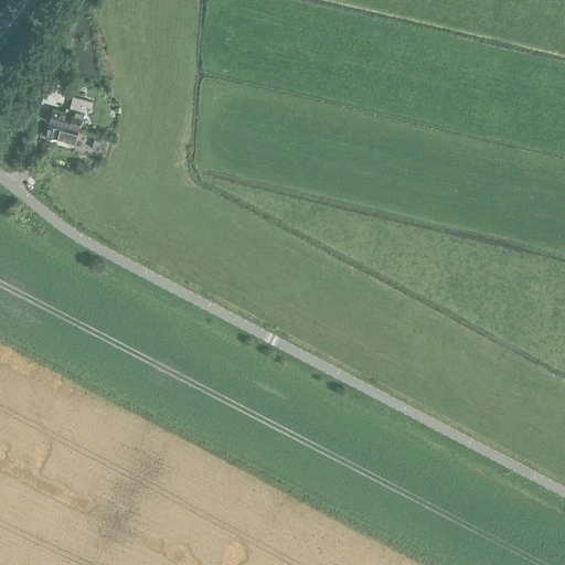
[(54,89),(57,78),(51,76),(48,87),(54,89)]
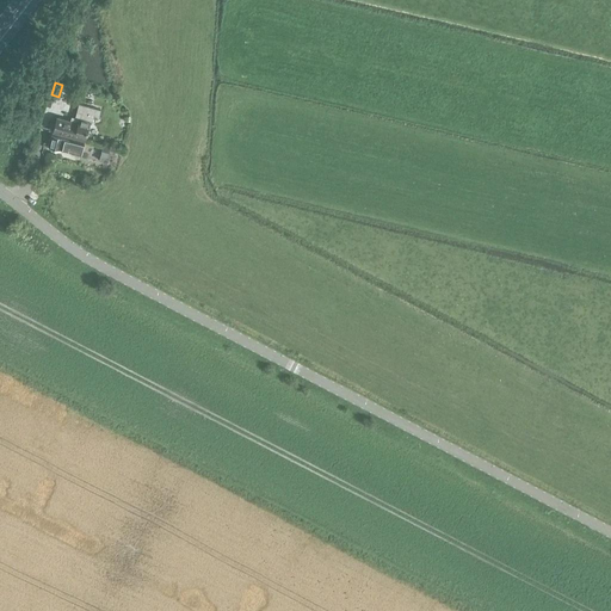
[(72,116),(71,121),(57,117),(53,130),(86,140),(91,122),(92,122),(94,115),(99,116),(100,110),(79,104),(75,117),(72,116)]
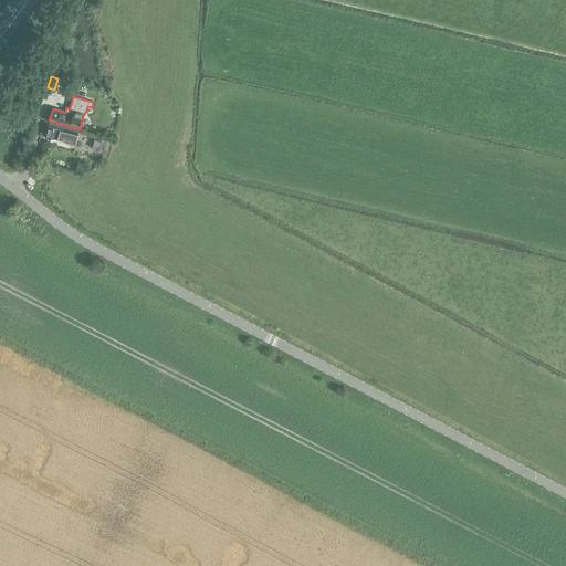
[(45,135),(56,138),(75,143),(79,132),(66,128),(49,124),(45,135)]
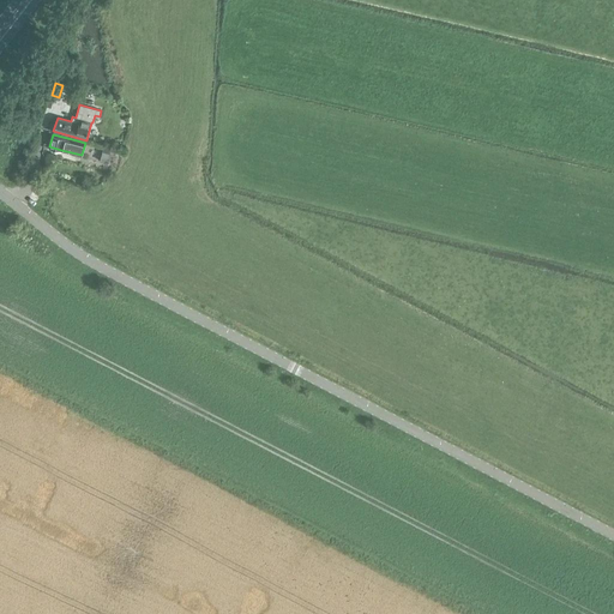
[(100,161),(108,162),(112,148),(104,145),(100,161)]
